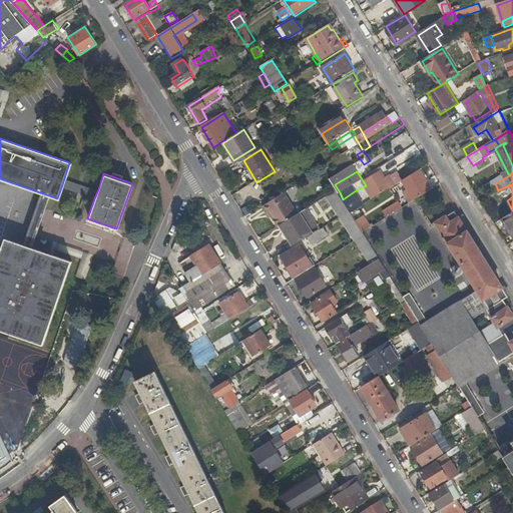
[(403,188),(415,207),(436,194),(424,175),(403,188)]
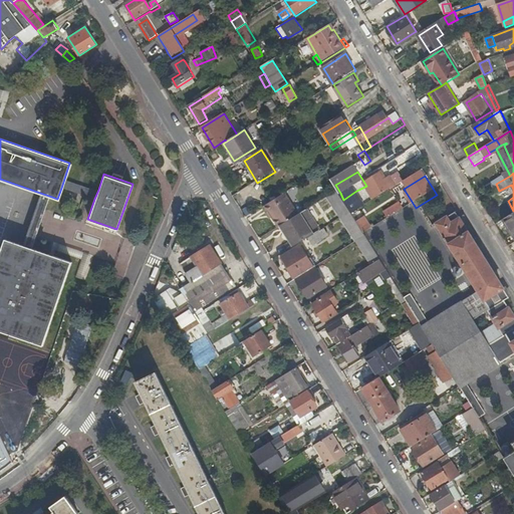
[(369,188),(379,204),(401,191),(395,182),(391,185),(387,178),(369,188)]
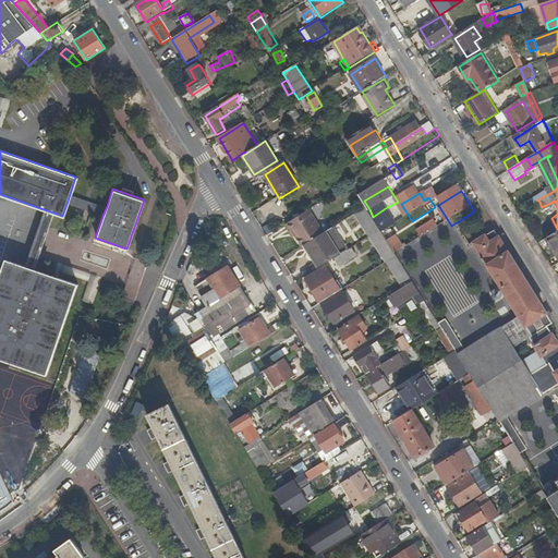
[(70,194),(67,204),(102,216),(107,206),(70,194)]
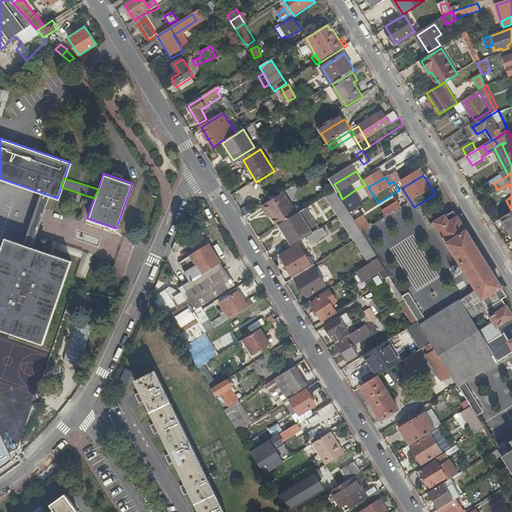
[(368,210),(355,190),(352,192),(342,199),(352,215),(355,218),(368,210)]
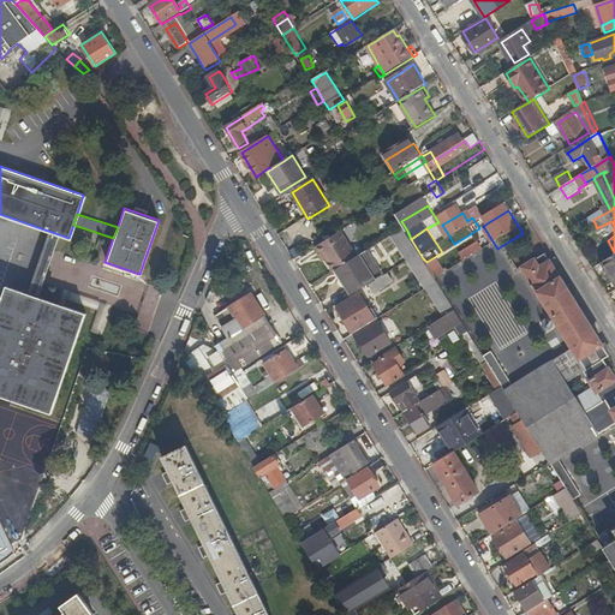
[(27,293),(36,297),(59,234),(48,231),(27,293)]
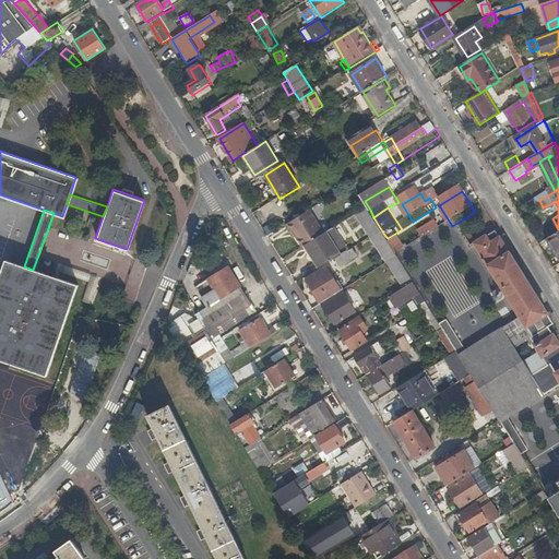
[(370,210),(359,216),(375,241),(384,235),(373,217),(370,210)]
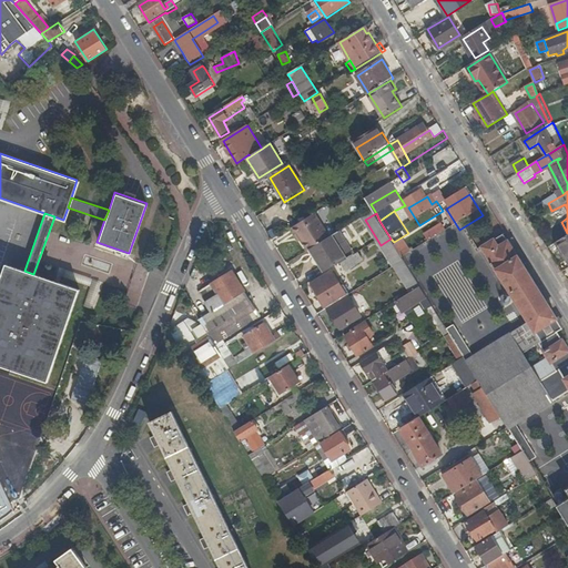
[(316,216),(293,232),(298,241),(302,239),(305,245),(311,254),(313,254),(333,241),(316,216)]
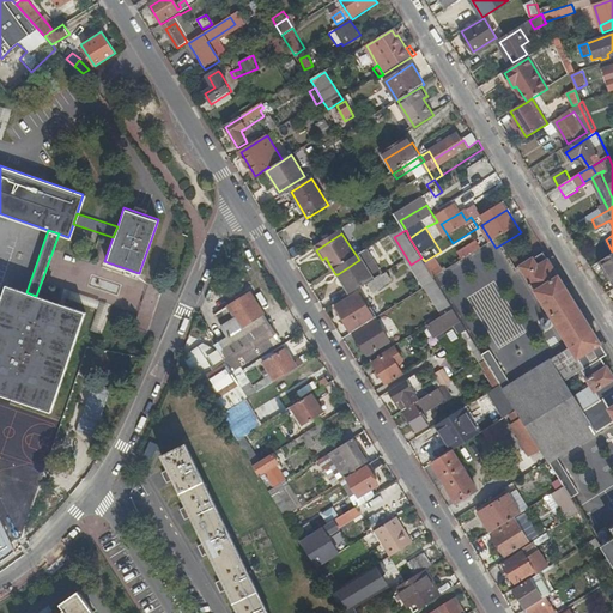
[(477,240),(457,252),(462,260),(481,248),(477,240)]
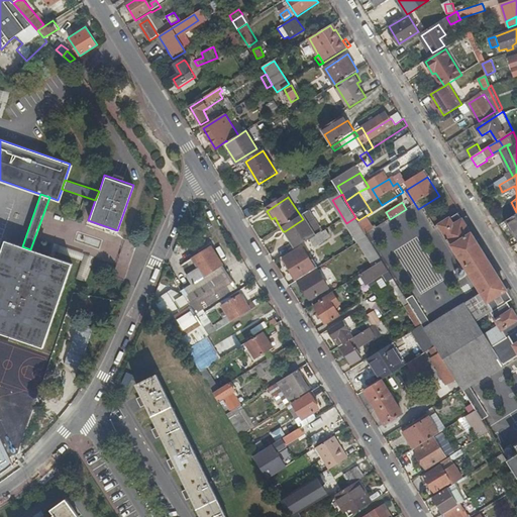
[(303,219),(285,231),(298,252),(305,248),(324,236),(310,214),(303,219)]
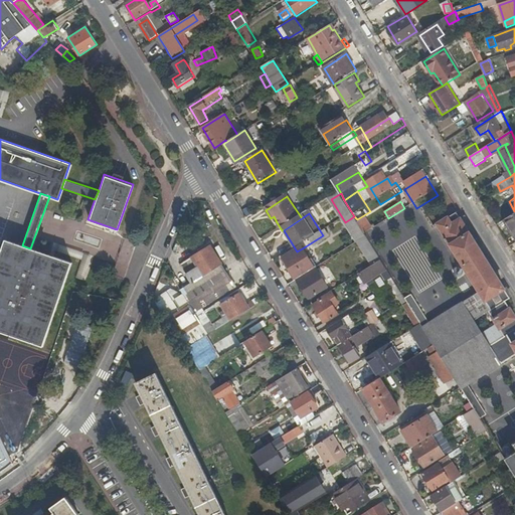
[(514,213),(506,219),(514,232),(514,213)]
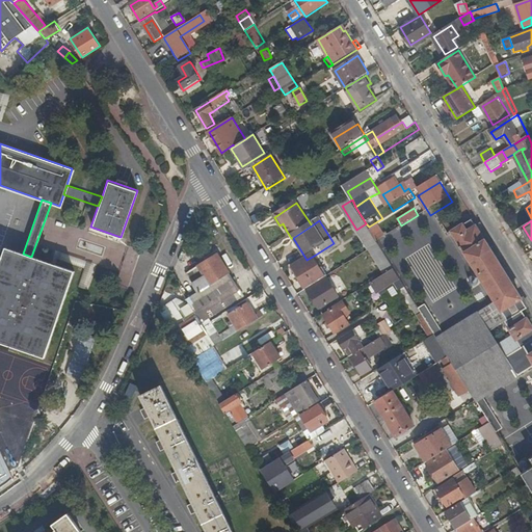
[(366,223),(356,230),(372,253),(381,247),(369,227),(366,223)]
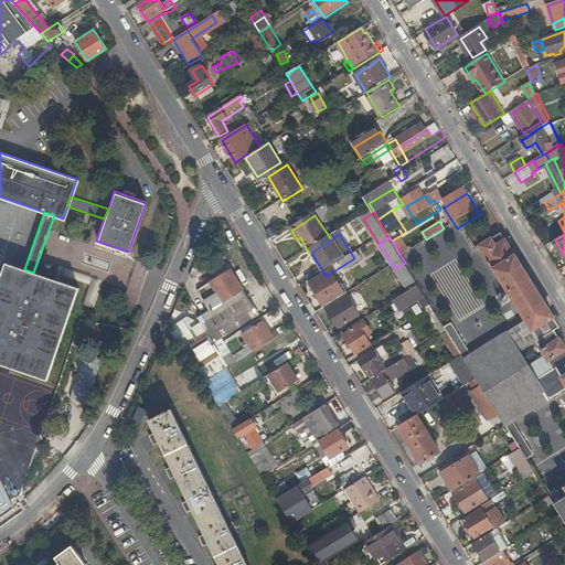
[(564,343),(561,337),(564,333),(564,331),(531,277),(507,238),(486,252),(484,253),(530,326),(476,359),(458,329),(449,333),(451,337),(466,360),(481,382),(502,417),(510,429),(525,452),(533,465),(539,461),(519,429),(564,401),(564,343)]
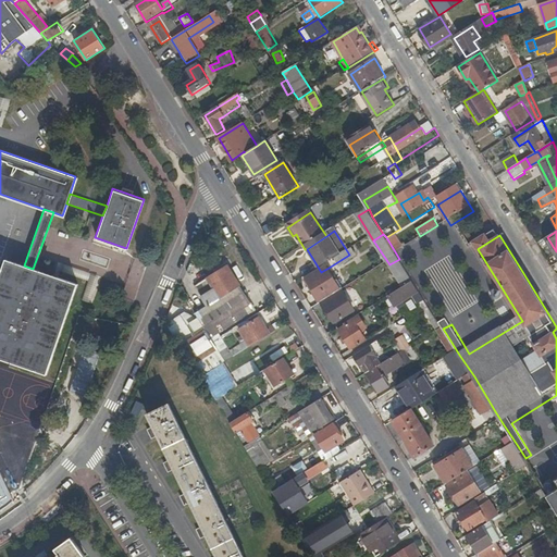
[(24,265),(5,259),(0,273),(0,358),(45,374),(69,307),(76,284),(33,269),(24,265)]
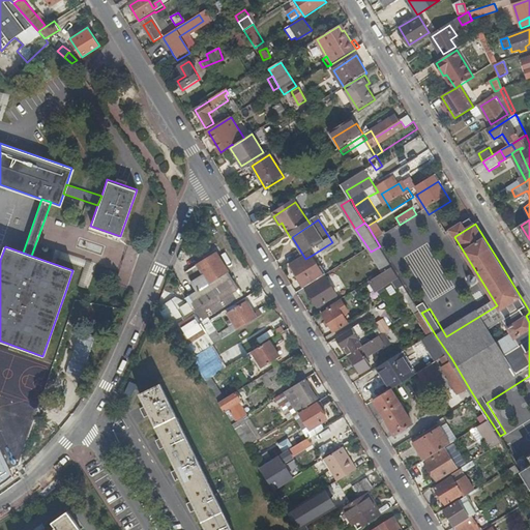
[(183,266),(198,290),(230,269),(215,247),(214,246),(183,266)]
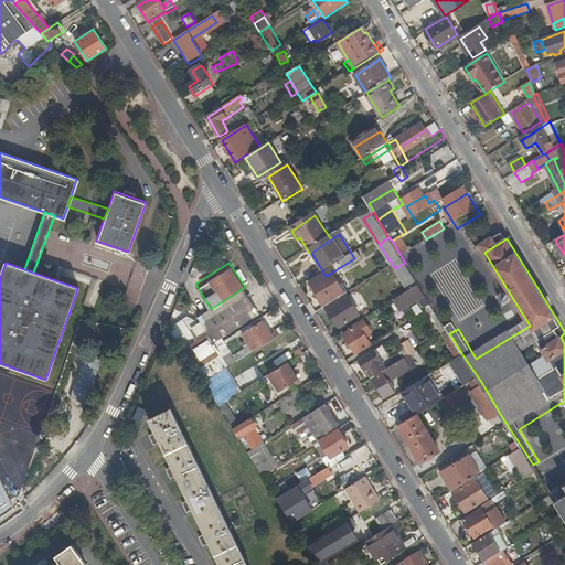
[(395,268),(394,269),(411,296),(423,289),(405,263),(395,268)]
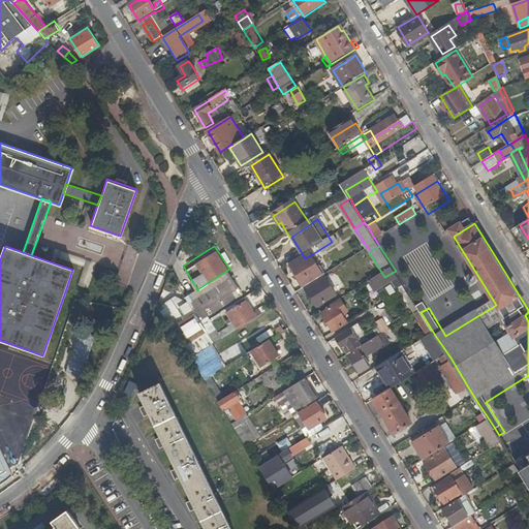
[(305,258),(292,267),(304,285),(306,284),(309,289),(324,280),(334,274),(330,269),(323,273),(312,254),(305,258)]
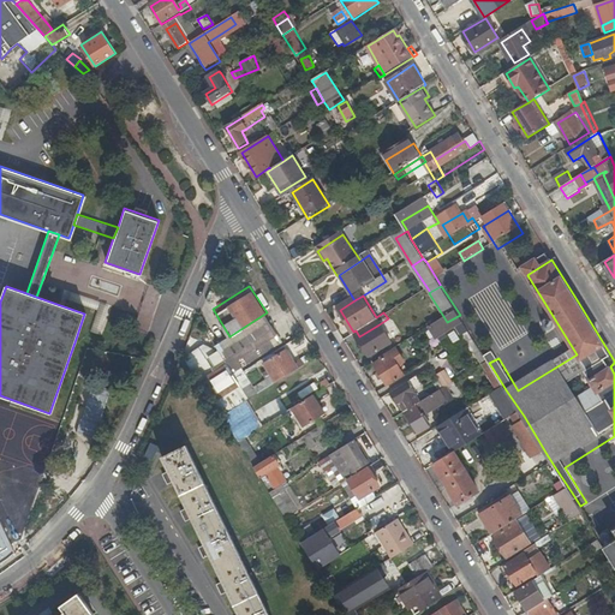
[(220,351),(233,371),(242,366),(255,359),(284,340),(267,312),(230,336),(216,345),(220,351)]
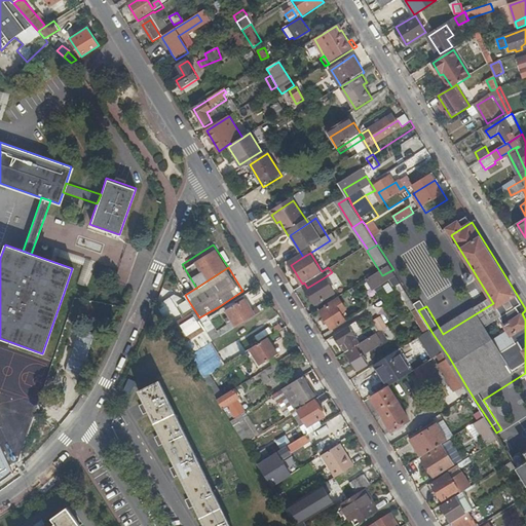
[(382,275),(370,283),(376,294),(393,284),(405,302),(411,298),(393,269),(382,275)]
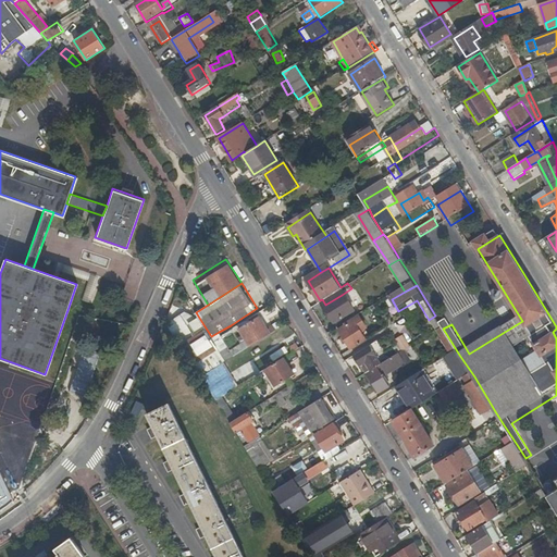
[(325,305),(323,307),(336,327),(339,325),(343,330),(362,318),(353,302),(349,305),(342,295),(325,305)]
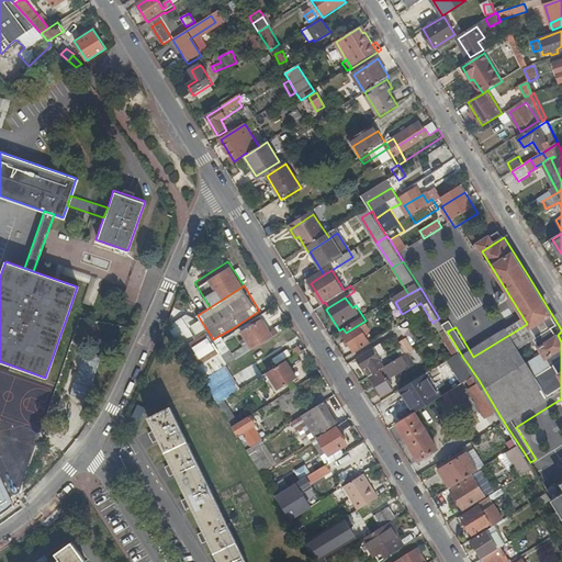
[(249,343),(253,347),(272,334),(261,316),(240,329),(249,343)]
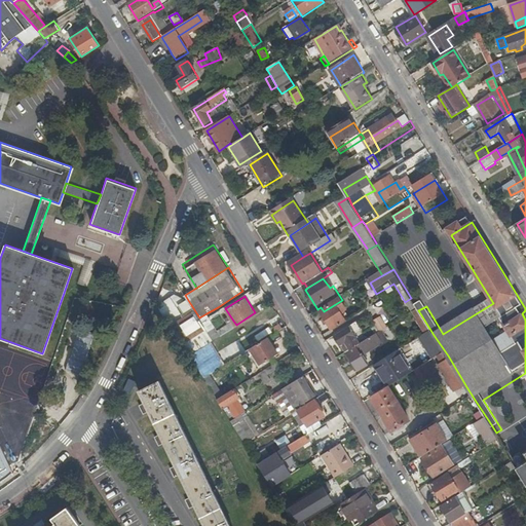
[(170,299),(155,308),(187,355),(202,345),(213,339),(199,317),(188,300),(180,305),(186,315),(182,318),(170,299)]
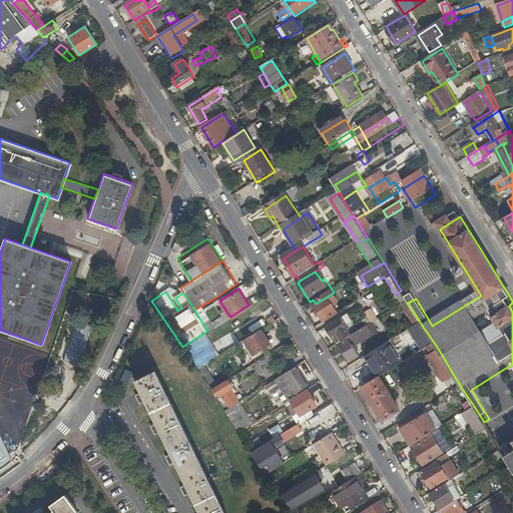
[(400,298),(406,308),(410,306),(408,303),(404,296),(400,298)]
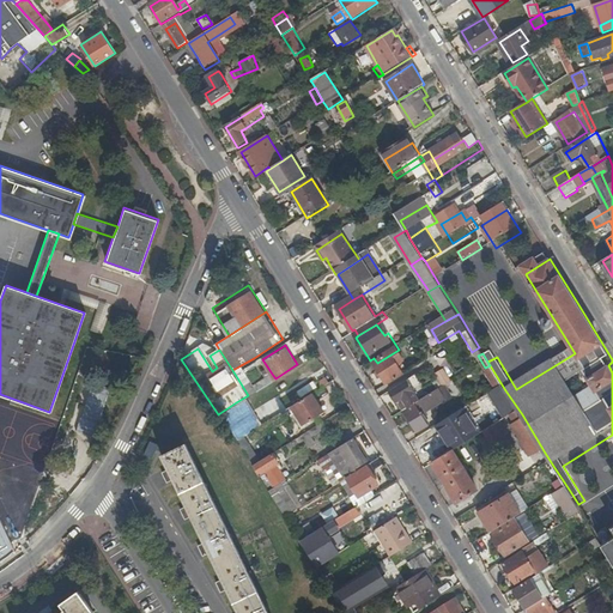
[(325,383),(308,357),(299,363),(304,370),(296,376),(302,386),(309,381),(315,389),(325,383)]
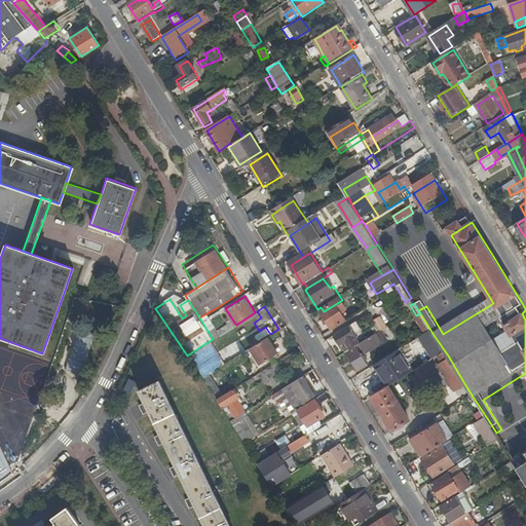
[(349,326),(338,307),(324,316),(329,325),(326,326),(331,334),(334,332),(335,335),(349,326)]
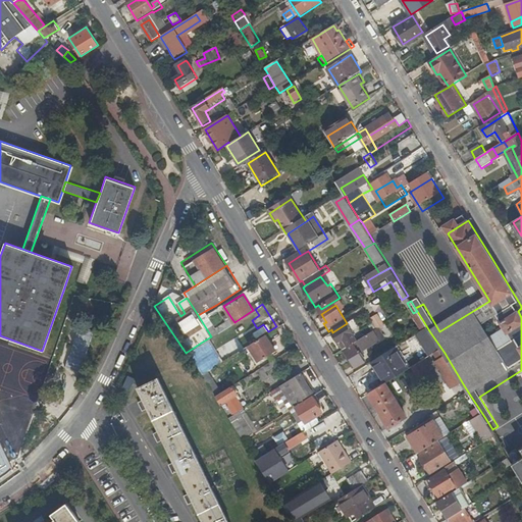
[(216,328),(205,311),(198,315),(211,336),(218,332),(216,328)]
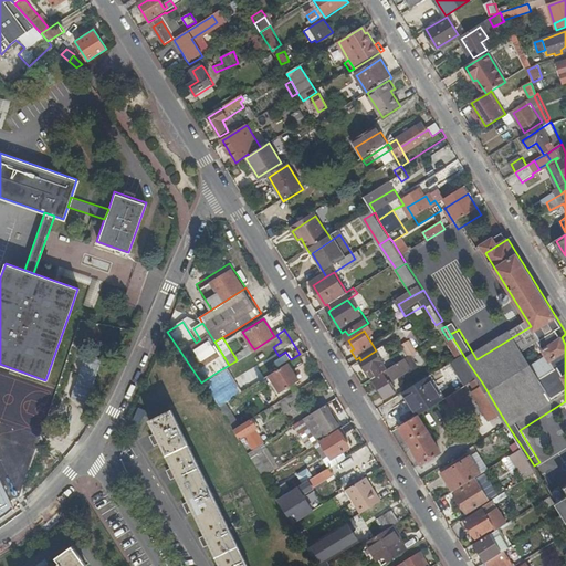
[(411,341),(402,344),(408,357),(417,353),(411,341)]
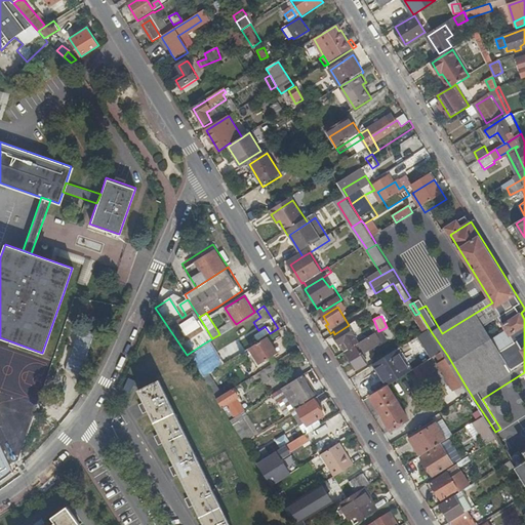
[(217,330),(219,334),(236,324),(233,320),(217,330)]
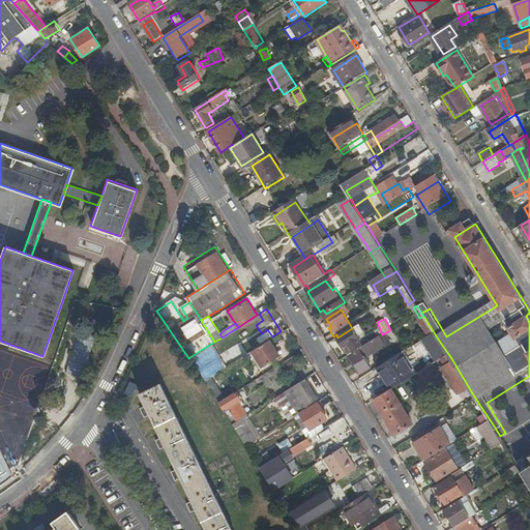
[(355,333),(341,343),(352,359),(362,353),(366,351),(355,333)]
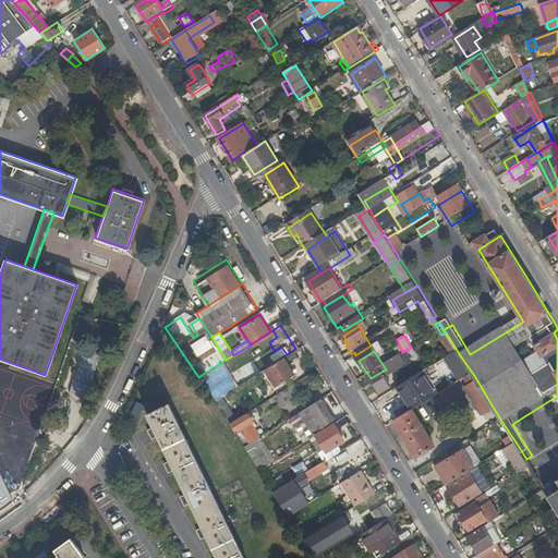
[(373,379),(384,399),(395,392),(390,384),(393,383),(392,379),(391,378),(414,365),(411,359),(416,356),(414,351),(408,355),(386,370),(381,372),(383,373),(373,379)]
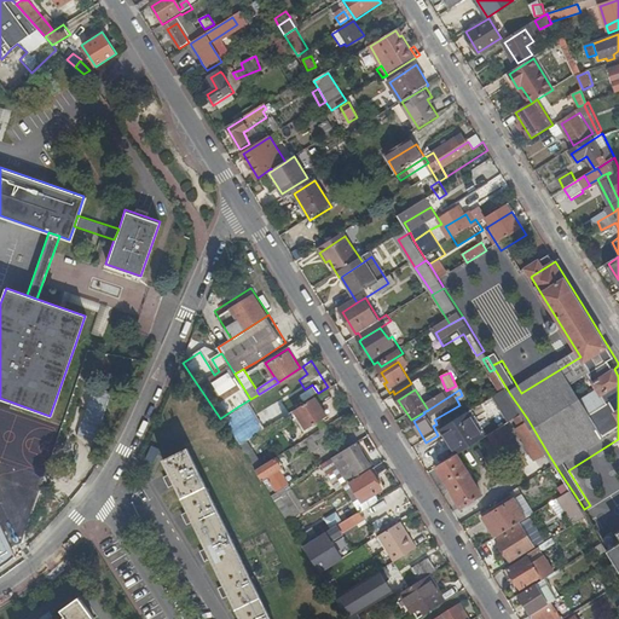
[(329,412),(318,393),(296,406),(308,426),(329,412)]
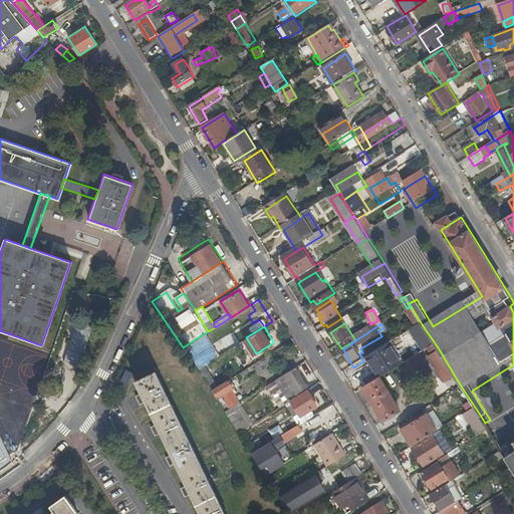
[(393,346),(369,361),(383,381),(387,379),(406,367),(393,346)]
